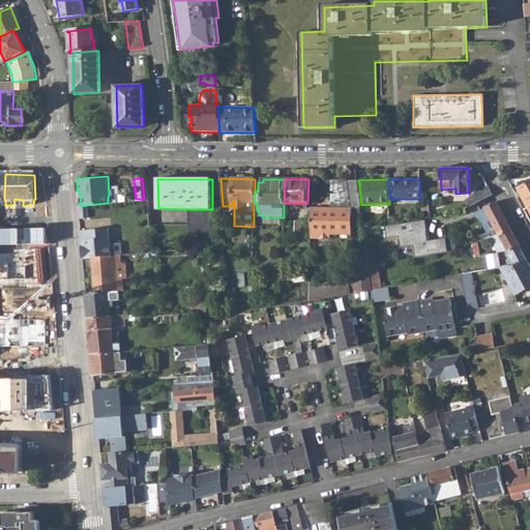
[(313,208),(312,239),(332,238),(332,234),(352,234),(352,207),(362,208),(361,205),(359,184),(358,180),(335,180),(335,201),(336,201),(336,208),(313,208)]
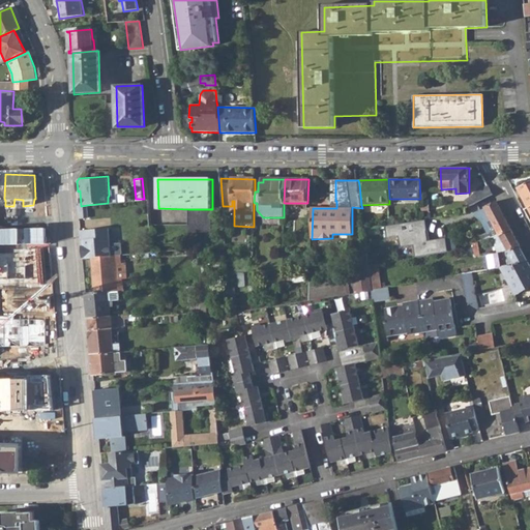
[(529,180),(517,187),(528,208),(529,206),(529,180)]
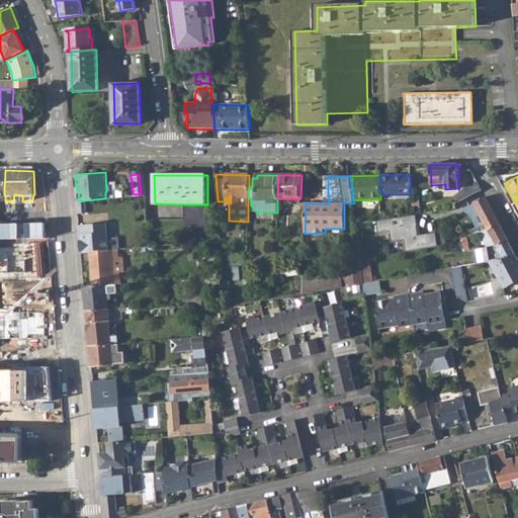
[(463,189),(465,193),(467,197),(482,190),(478,182),(463,189)]
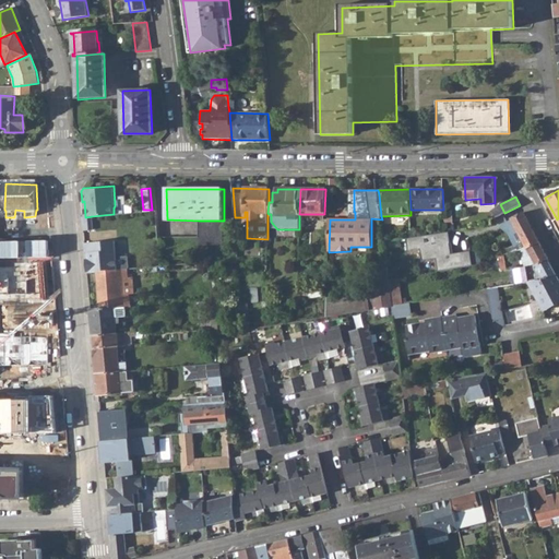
[(504,213),(499,216),(501,222),(504,219),(506,224),(513,219),(524,241),(508,248),(510,253),(521,250),(528,249),(539,242),(520,205),(504,213)]
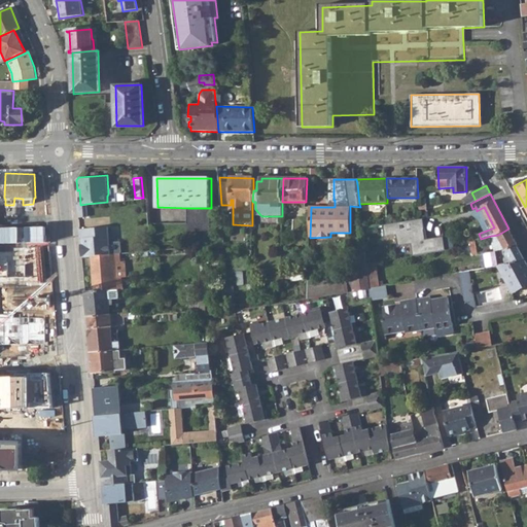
[(470,204),(476,201),(473,197),(465,201),(468,205),(470,204)]
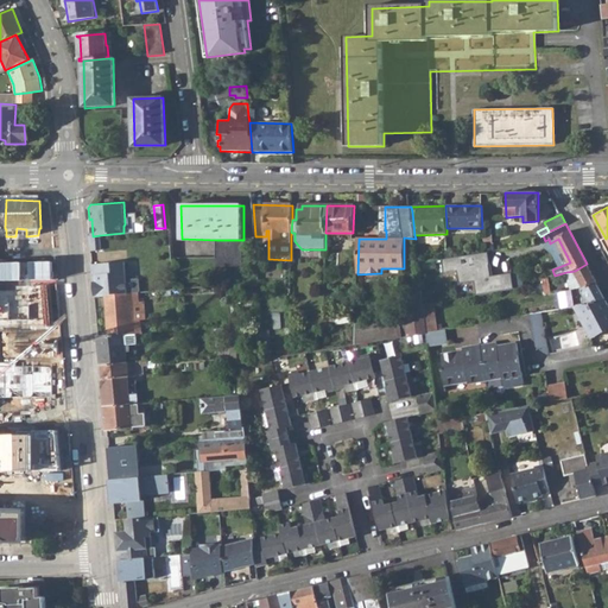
[(102,249),(100,235),(93,236),(90,236),(92,249),(102,249)]
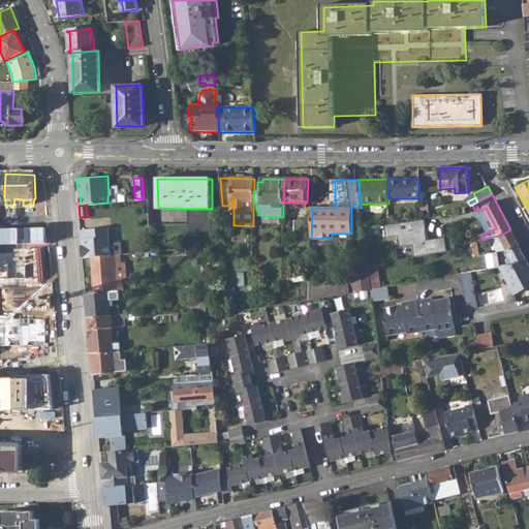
[(456,208),(457,215),(466,214),(466,207),(456,208)]
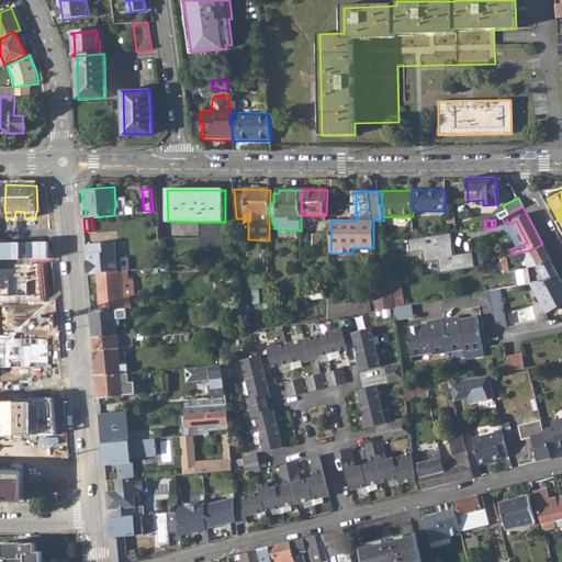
[(225,251),(225,222),(200,222),(200,254),(225,251)]
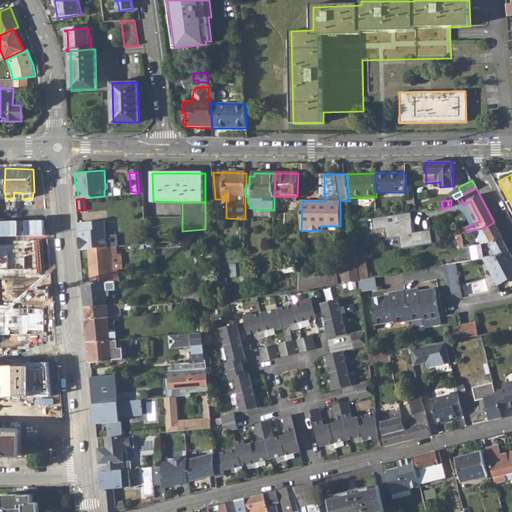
[(409,213),(373,219),(374,228),(385,227),(387,238),(400,236),(402,248),(431,243),(429,231),(413,234),(409,213)]
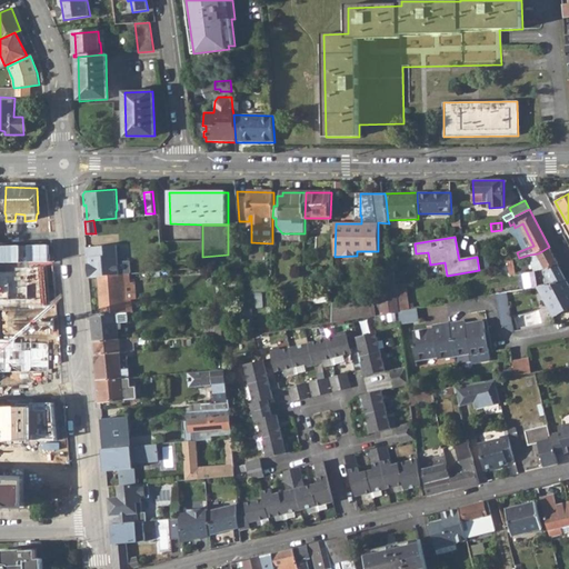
[(88,256),(90,277),(100,276),(99,276),(121,275),(120,263),(118,241),(87,243),(87,252),(90,252),(90,256),(88,256)]
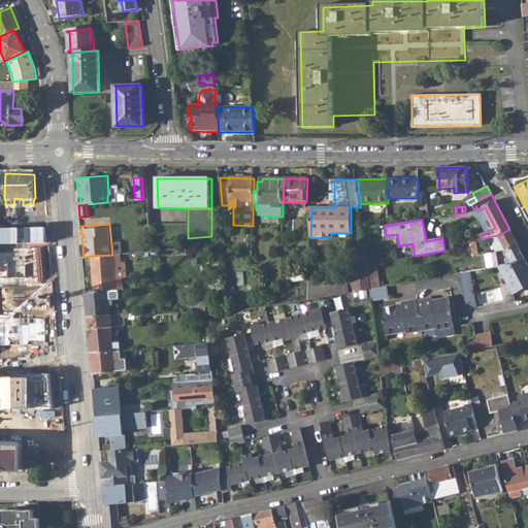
[(363,229),(364,236),(381,233),(380,226),(363,229)]
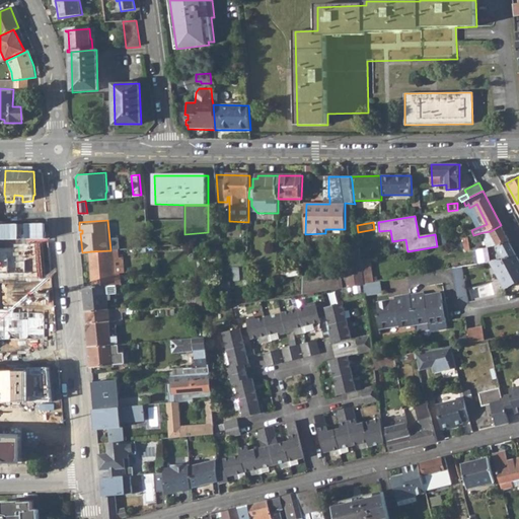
[(484,232),(489,248),(500,247),(510,242),(501,225),(491,231),(484,232)]
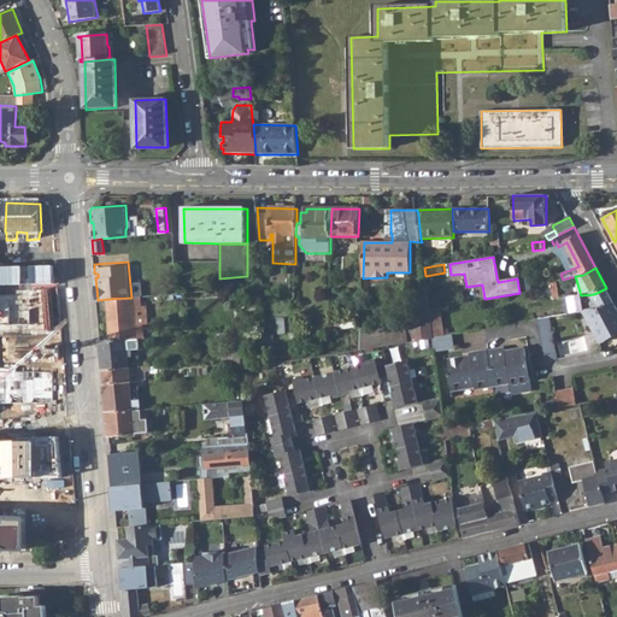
[(552,282),(554,300),(562,298),(558,281),(552,282)]
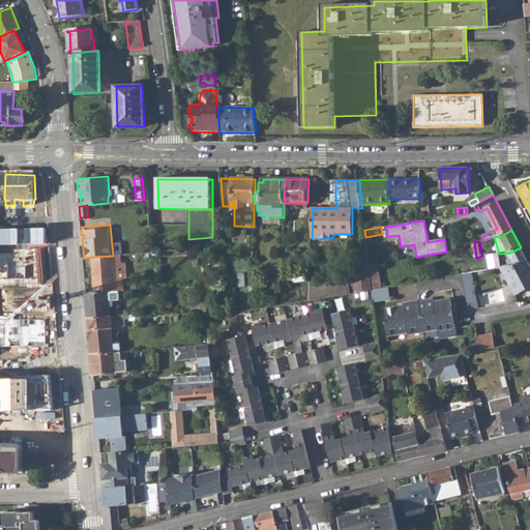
[(112,245),(113,256),(115,256),(122,255),(123,255),(122,244),(112,245)]
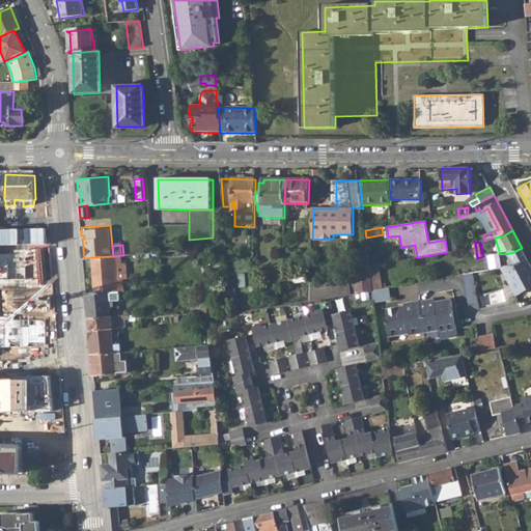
[(39,325),(43,248),(0,246),(0,398),(12,399),(16,325),(39,325)]
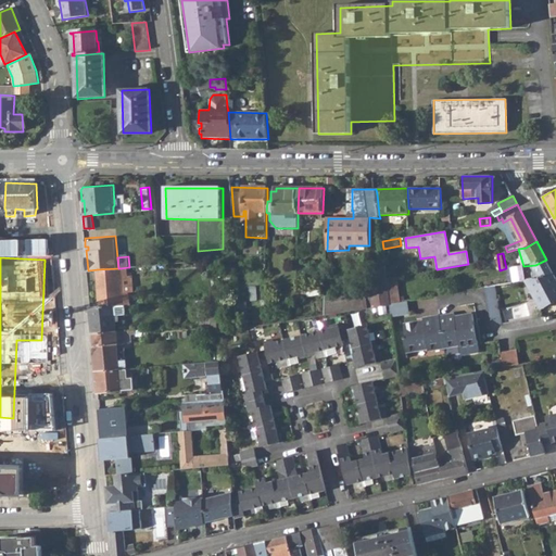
[(520,267),(522,281),(528,280),(555,276),(546,260),(535,265),(523,266),(520,267)]
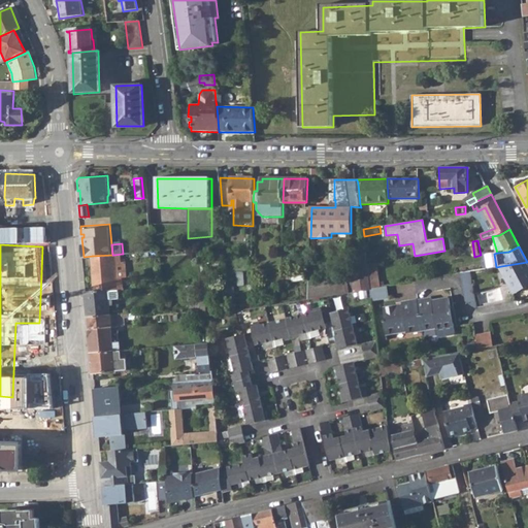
[(308,283),(308,299),(371,289),(368,264),(366,253),(343,257),(348,276),(308,283)]
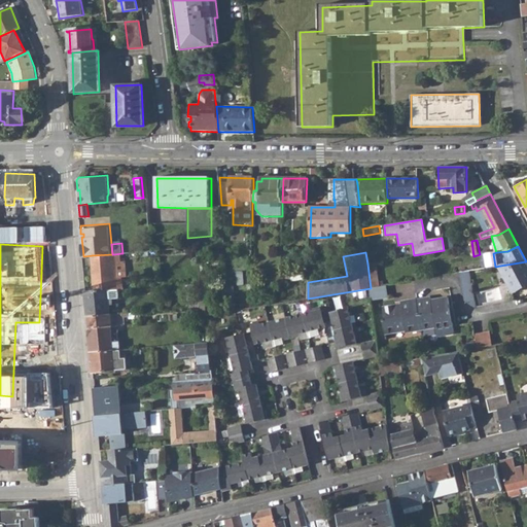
[(93,255),(95,286),(96,286),(96,291),(102,291),(119,290),(125,289),(124,278),(117,278),(117,264),(123,262),(121,253),(114,254),(112,254),(93,255)]
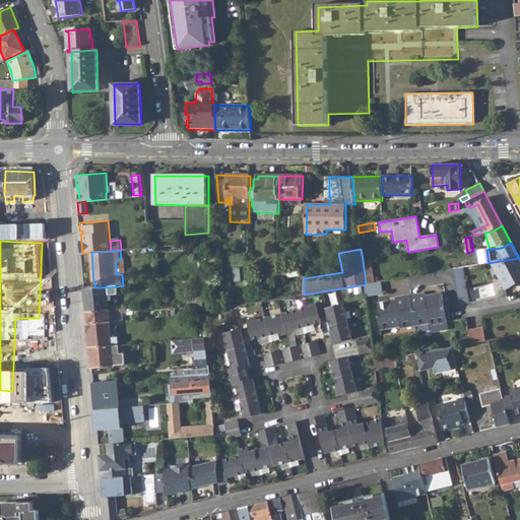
[(494,262),(508,289),(519,282),(519,259),(519,258),(494,262)]
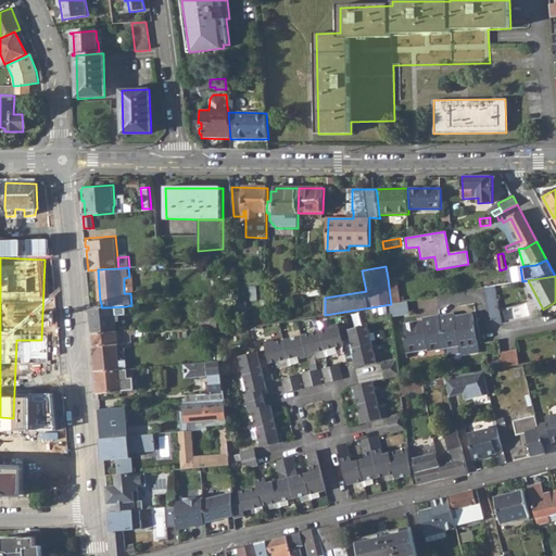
[(388,278),(391,304),(400,302),(396,277),(388,278)]
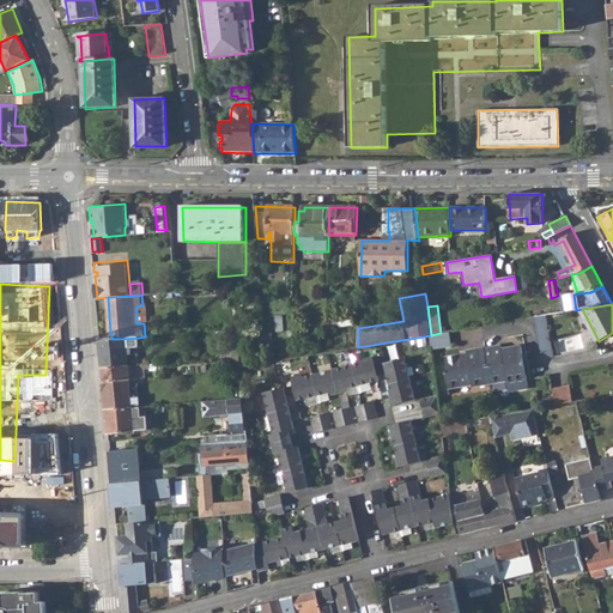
[(541,347),(553,358),(556,357),(547,315),(535,317),(541,347)]
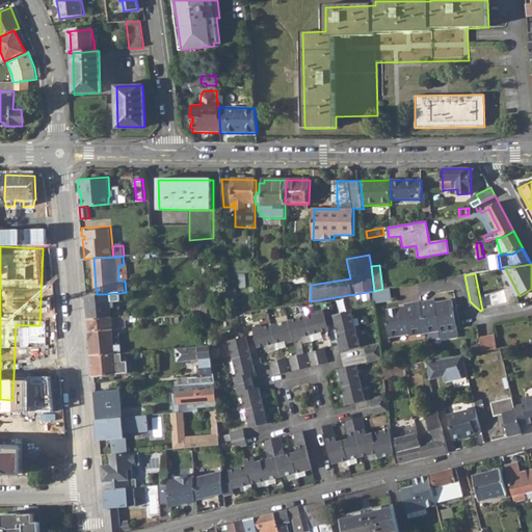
[(284,277),(284,286),(306,282),(306,274),(284,277)]
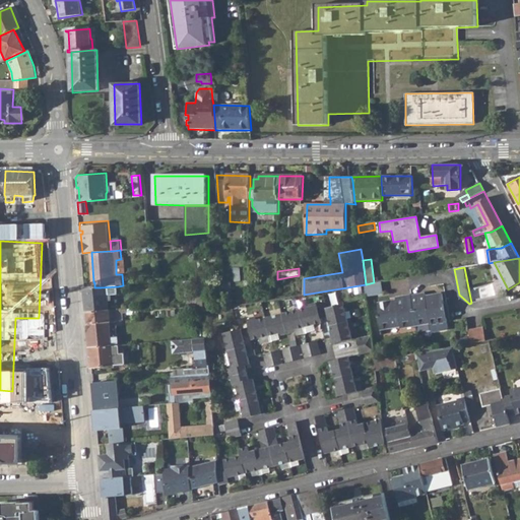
[(265,273),(266,281),(277,279),(277,271),(265,273)]
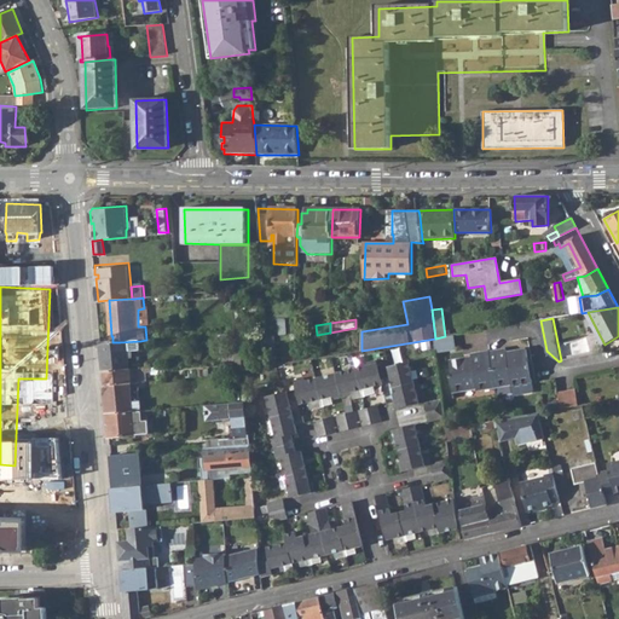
[(246,360),(243,334),(233,335),(235,350),(236,362),(243,360),(246,360)]
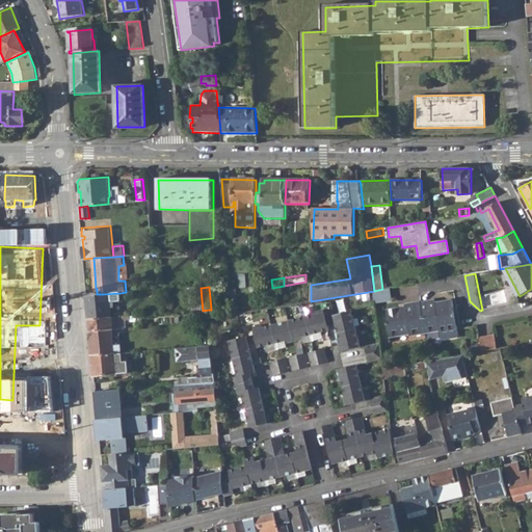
[(382,289),(374,291),(376,304),(393,301),(391,288),(382,289)]
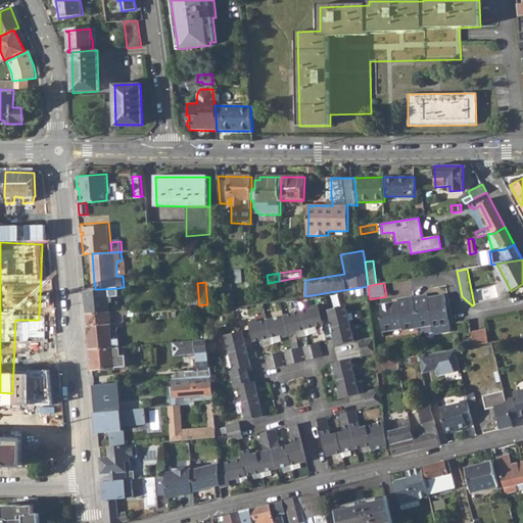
[(119,296),(119,288),(101,289),(95,289),(94,289),(86,290),(88,315),(104,313),(109,313),(108,297),(119,296)]
